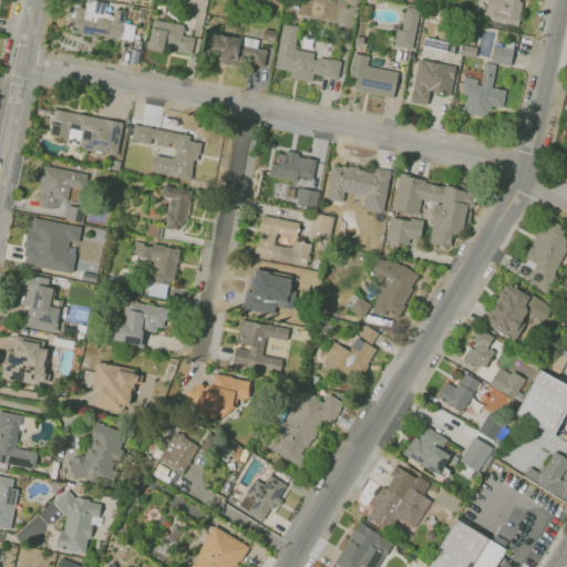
[(105,3),(81,0),(72,0),(68,31),(132,40),(134,24),(123,23),(125,11),(113,9),(113,14),(104,13),(105,3)]
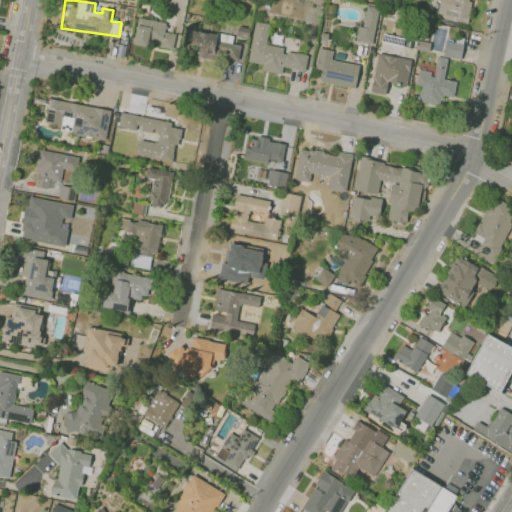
[(469,0),(439,0),(437,17),(467,21),(469,0)]
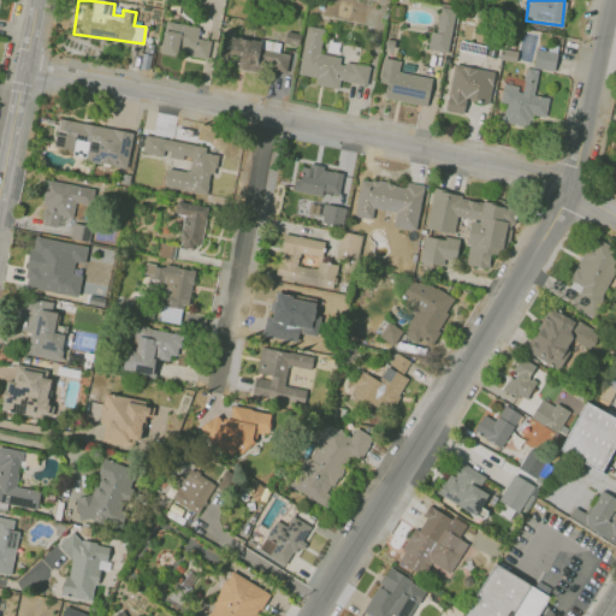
[(455,10),(440,7),(436,31),(431,30),(427,48),(448,53),(455,10)]
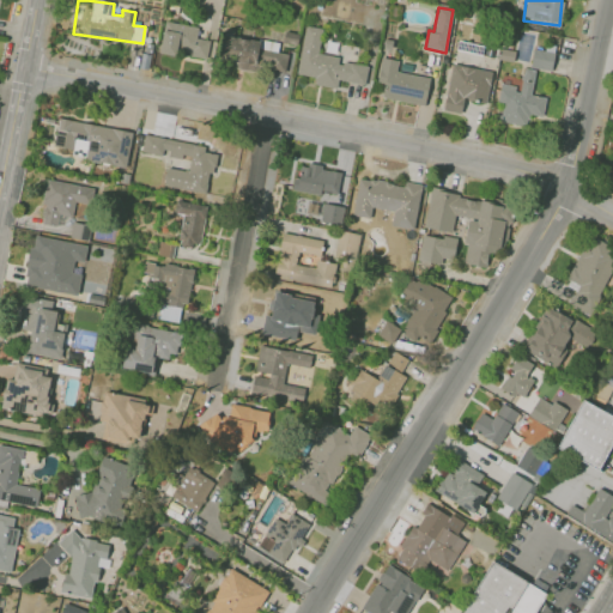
[(199,28),(165,20),(158,50),(206,61),(210,41),(196,37),(199,28)]
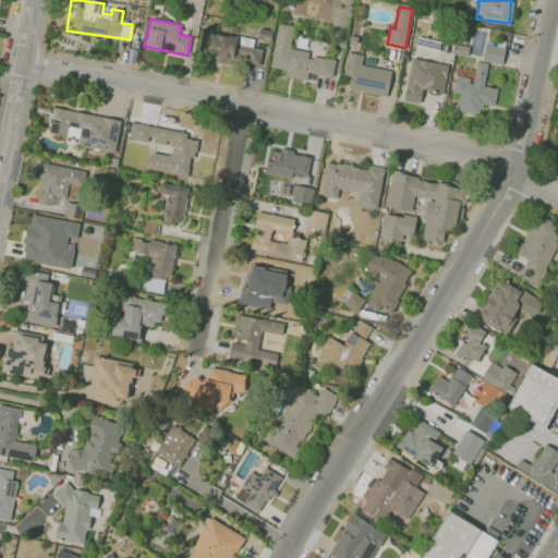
[(331,76),(335,60),(307,56),(308,51),(289,48),(293,26),(277,23),(270,68),(287,70),(286,76),(306,80),(307,73),(331,76)]
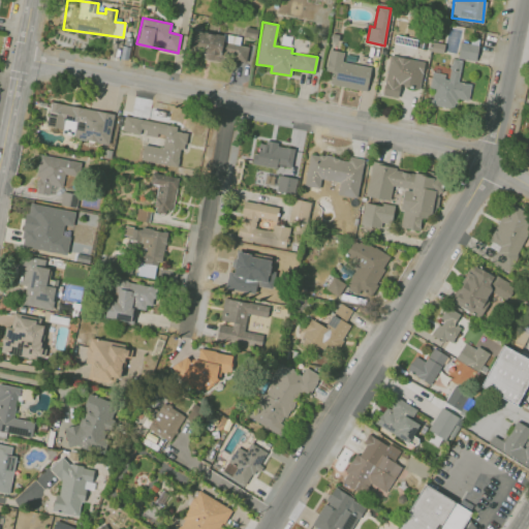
[(246,61),(249,47),(239,44),(240,39),(193,30),(189,53),(218,59),(219,55),(246,61)]
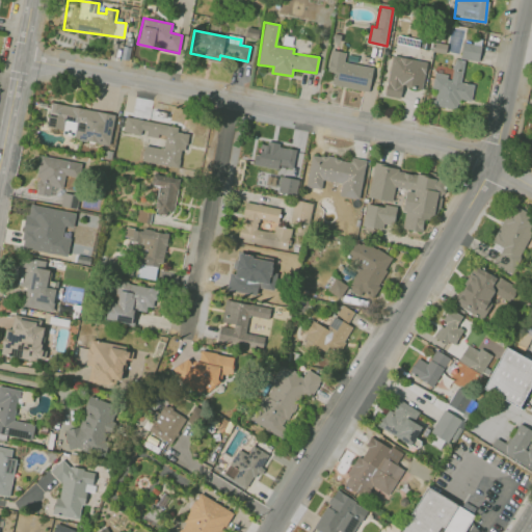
[(460,59),(479,61),(481,45),(462,43),(460,59)]
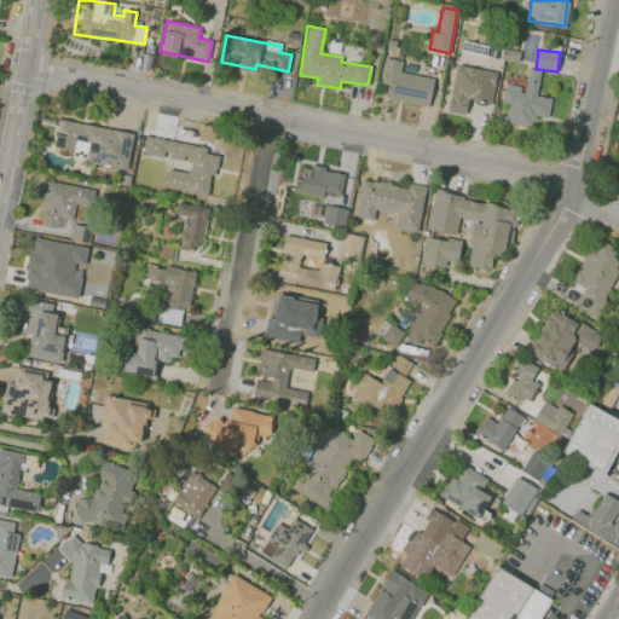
[(400,73),(401,61),(383,58),(381,84),(388,85),(387,100),(431,105),(433,76),(400,73)]
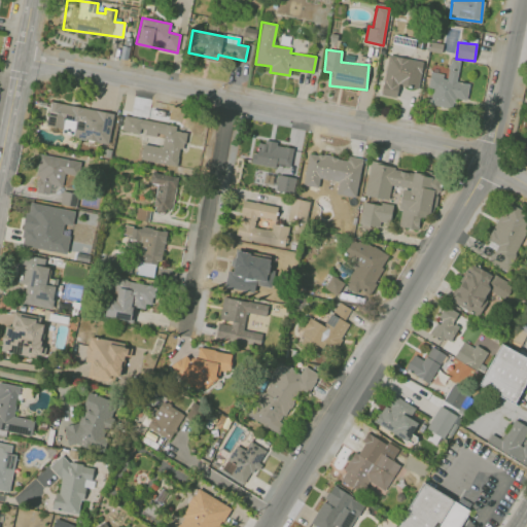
[(423,61),(387,55),(381,95),(396,97),(398,84),(418,89),(423,61)]
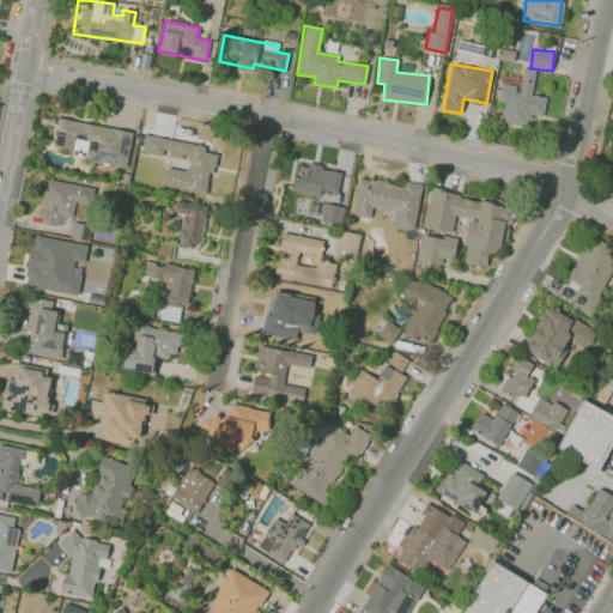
[(499,83),(497,101),(503,102),(499,122),(527,127),(529,115),(542,116),(545,97),(530,95),(535,70),(522,68),(520,86),(499,83)]
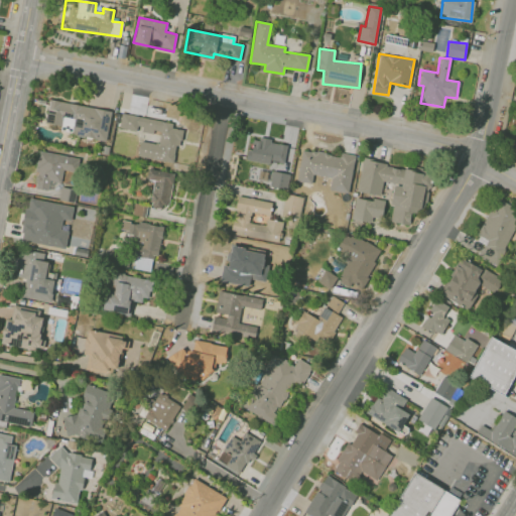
[(111,111),(49,99),(44,123),(72,128),(71,134),(106,141),(111,111)]
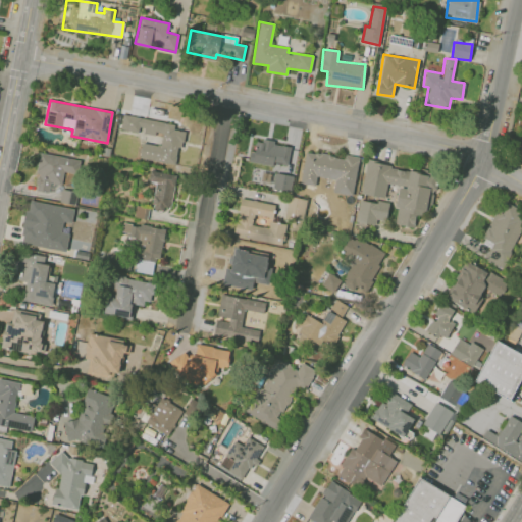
[(177,164),(183,131),(173,129),(174,123),(122,115),(120,129),(161,136),(160,146),(142,143),(140,158),(177,164)]
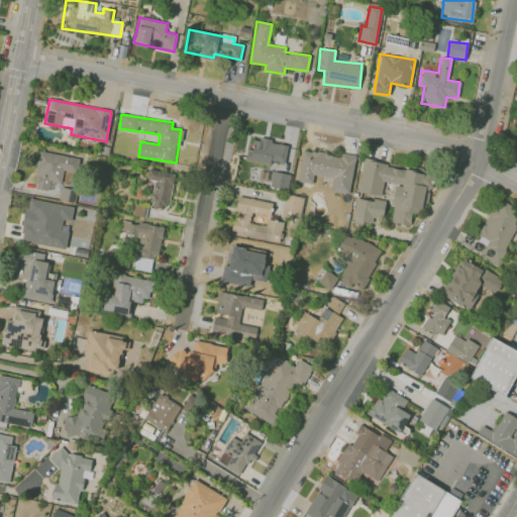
[(253,138),(251,149),(247,149),(245,160),(285,166),(288,143),(253,138)]
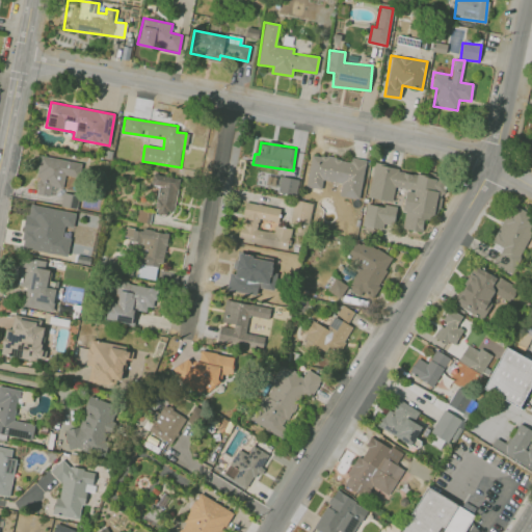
[(306,187),(321,189),(322,180),(341,183),(339,195),(360,200),(366,159),(350,157),(349,161),(311,154),(306,187)]
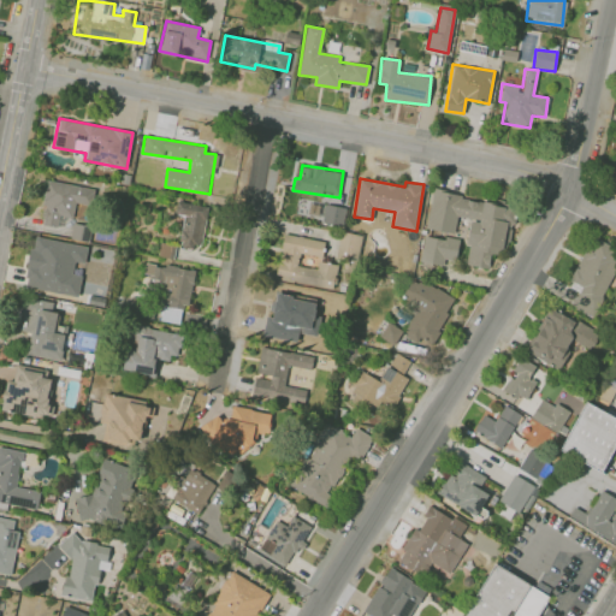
[(94,187),(46,181),(40,224),(60,226),(61,215),(73,218),(75,203),(92,206),(94,187)]
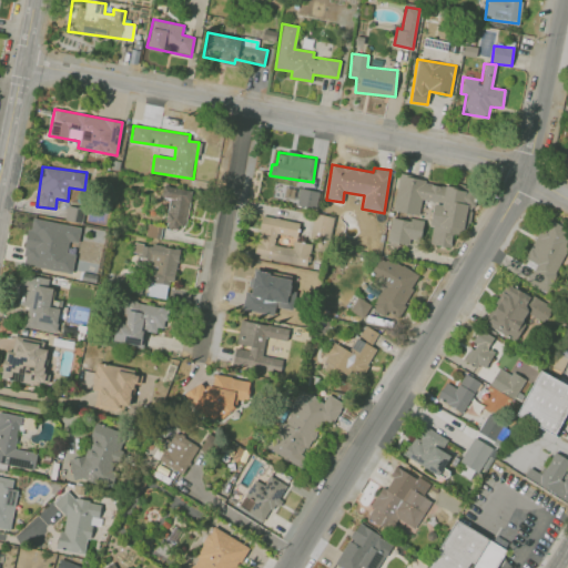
[(393,210),(418,215),(421,200),(434,202),(429,224),(433,225),(428,244),(449,247),(453,234),(463,235),(470,190),(398,176),(393,210)]
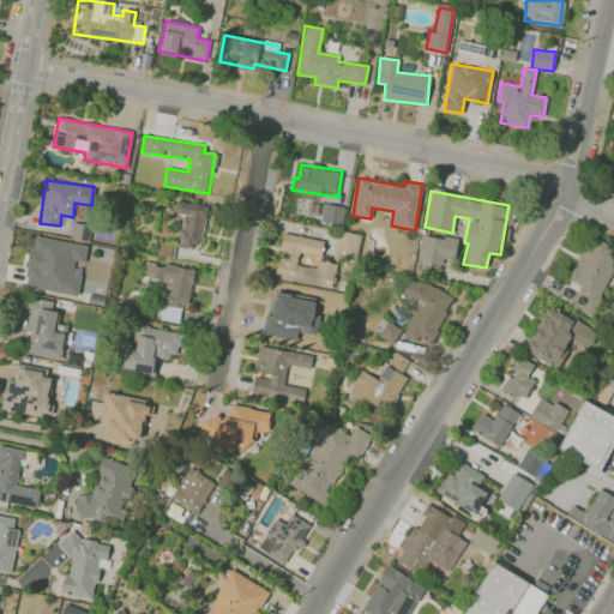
[(323,202),(296,199),(295,212),(321,216),(323,202)]
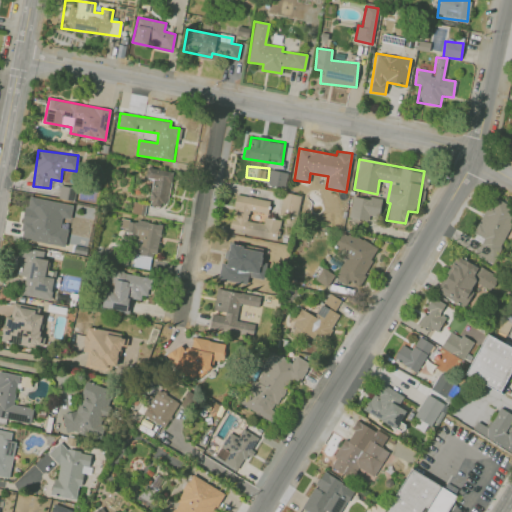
[(152,179),(149,204),(168,206),(172,170),(146,168),(145,178),(152,179)]
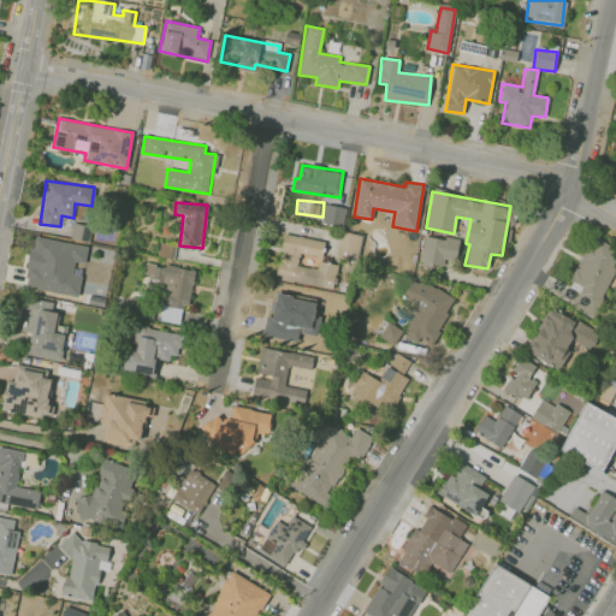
[(345,207),(325,205),(323,223),(342,226),(345,207)]
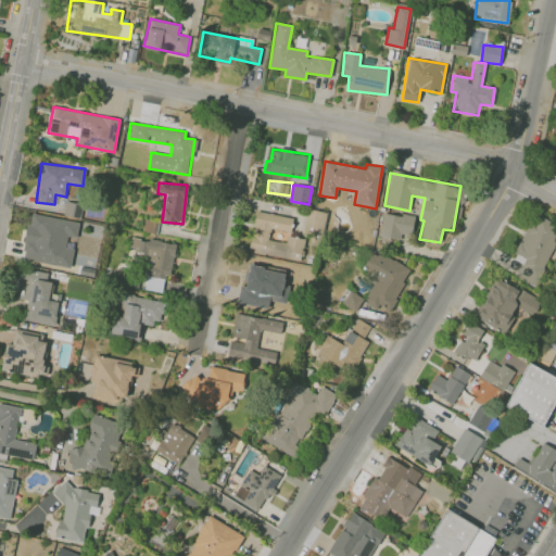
[(83,203),(66,201),(64,215),(79,218),(83,203)]
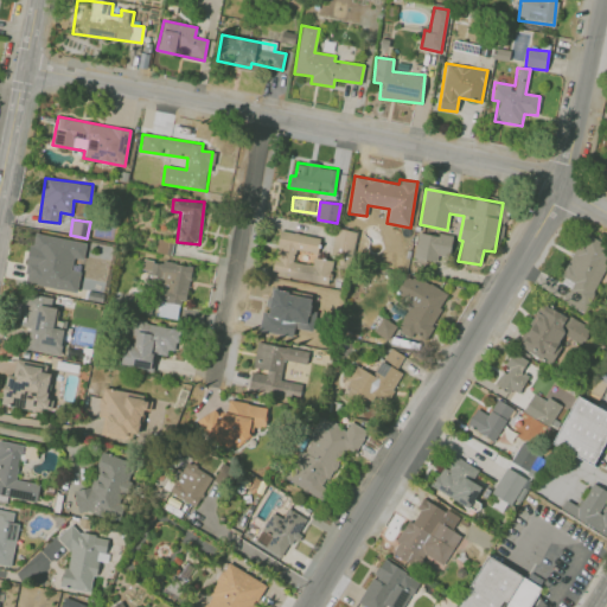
[(356,231),(336,228),(331,255),(352,257),(356,231)]
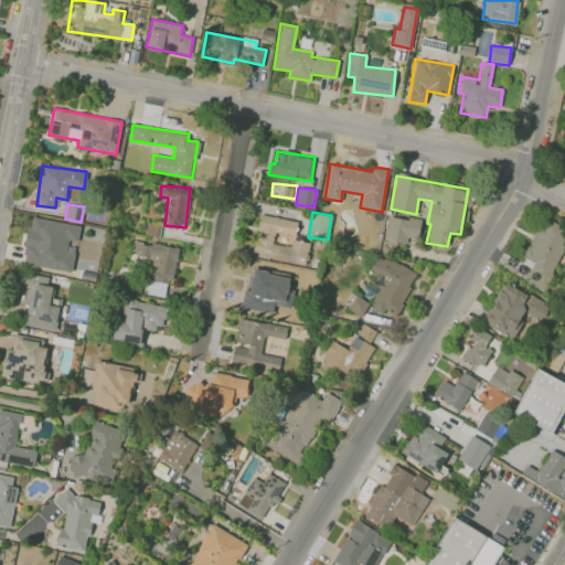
[(297,220),(258,215),(254,257),(305,263),(307,244),(291,242),(290,246),(273,244),(275,233),(296,235),(297,220)]
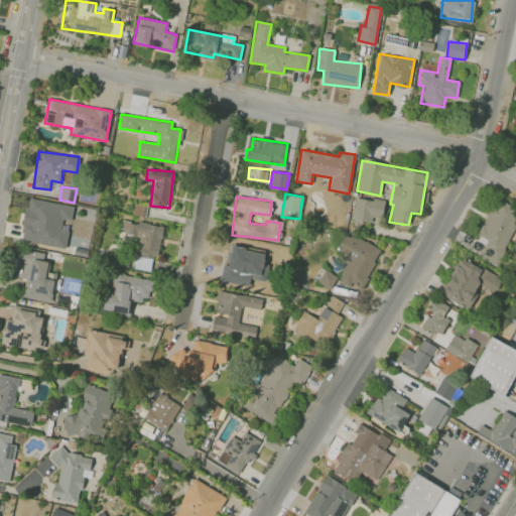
[(384,201),(355,197),(352,219),(371,222),(372,217),(381,218),(384,201)]
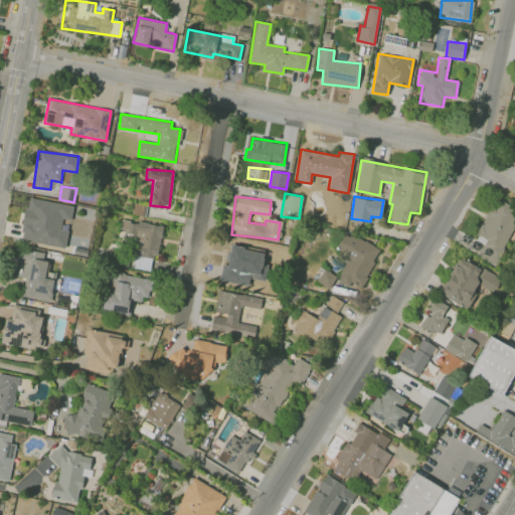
[(73,205),(27,197),(20,240),(65,247),(68,230),(60,229),(62,218),(70,220),(73,205)]
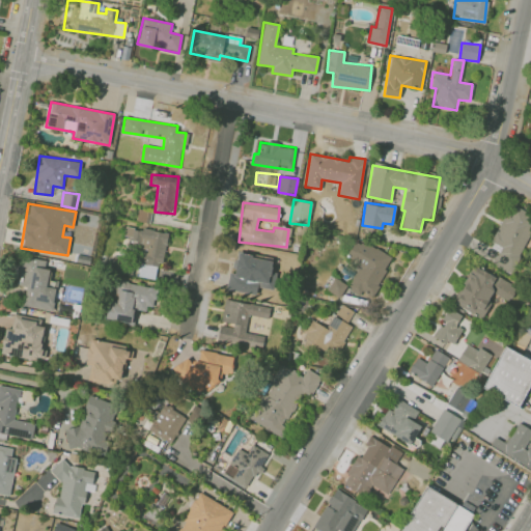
[(530,227),(530,213),(508,203),(490,246),(499,250),(493,264),(511,273),(530,227)]
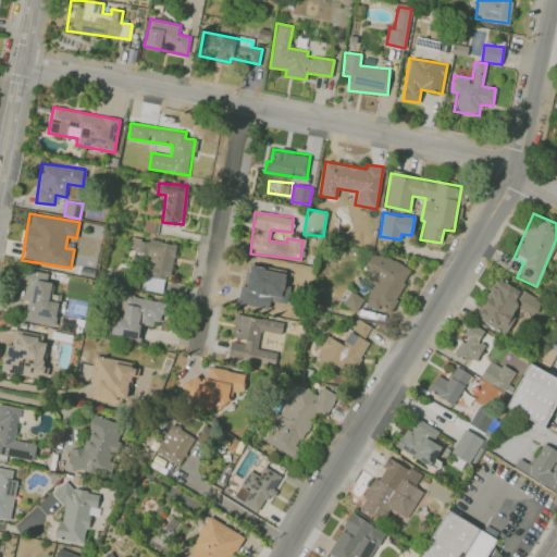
[(176,245),(132,237),(130,249),(149,254),(144,289),(162,293),(164,276),(170,277),(176,245)]
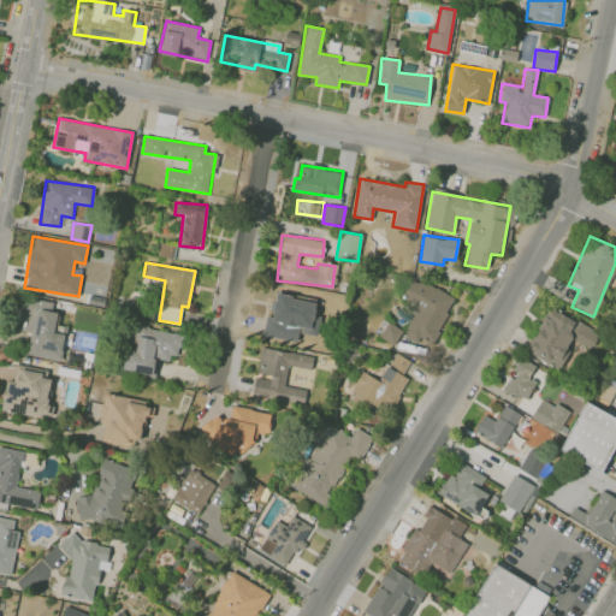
[(454,296),(414,278),(406,297),(418,303),(404,333),(432,347),(454,296)]
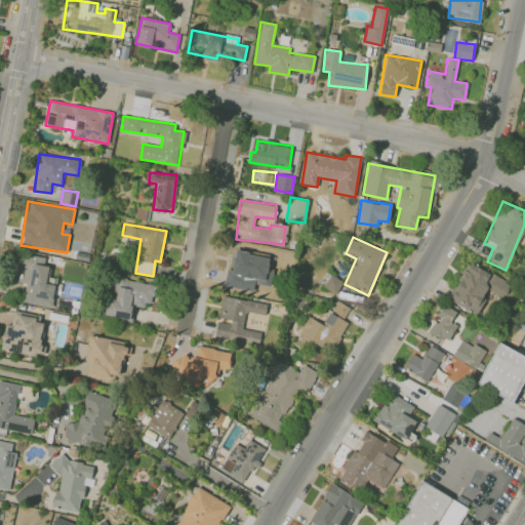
[(267,284),(270,270),(256,268),(259,256),(231,250),(228,266),(241,268),(238,284),(253,287),(254,281),(267,284)]
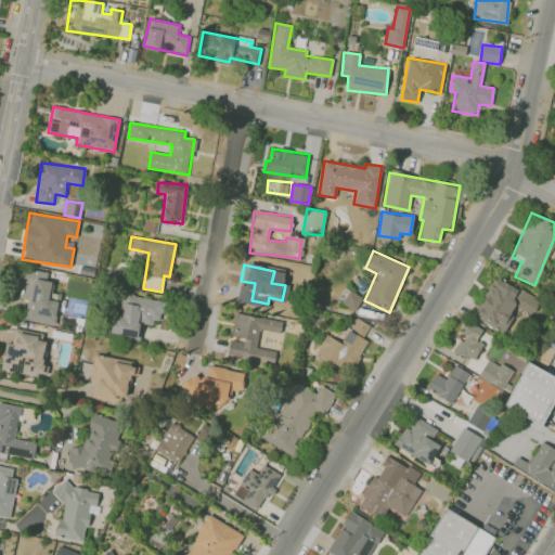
[(54,323),(57,300),(49,299),(51,276),(22,273),(18,299),(23,300),(21,319),(54,323)]
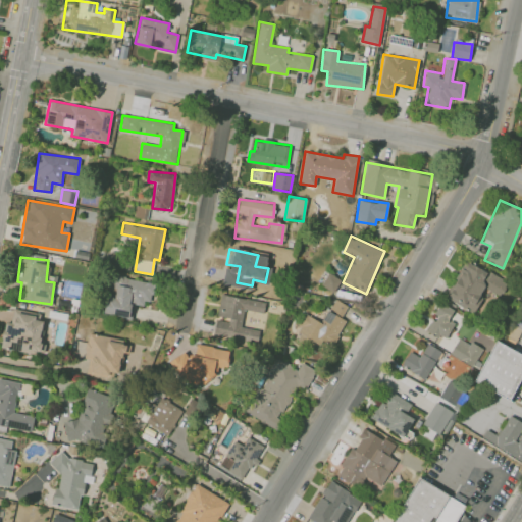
[(474,313),(485,291),(500,298),(508,281),(465,260),(445,298),(474,313)]
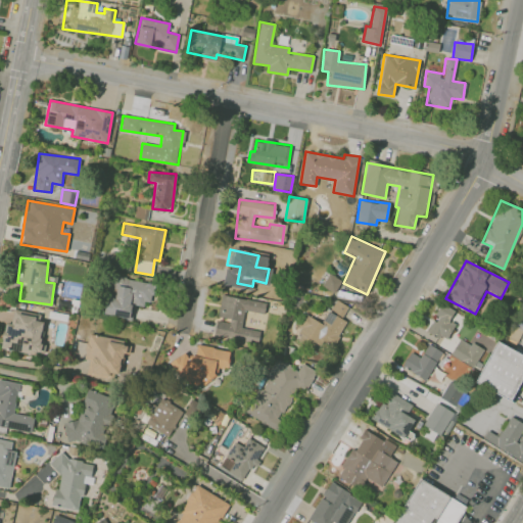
[(341,281),(328,273),(321,286),(334,293),(341,281)]
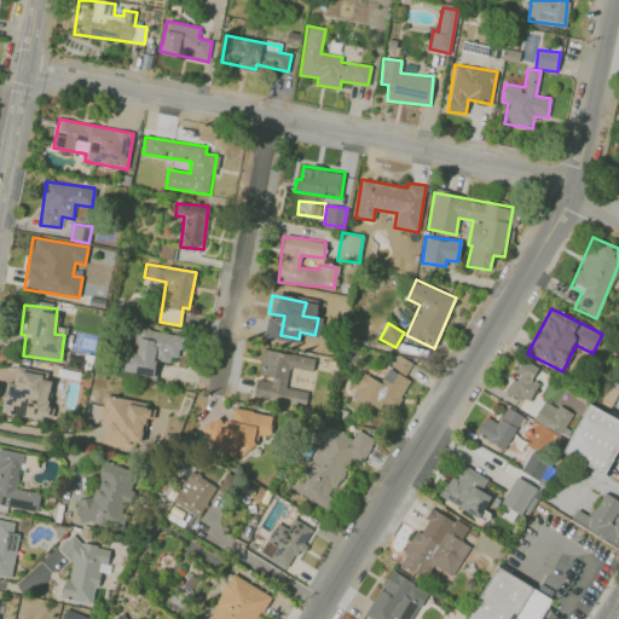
[(122,372),(152,376),(155,358),(178,362),(183,335),(137,329),(133,352),(126,351),(122,372)]
